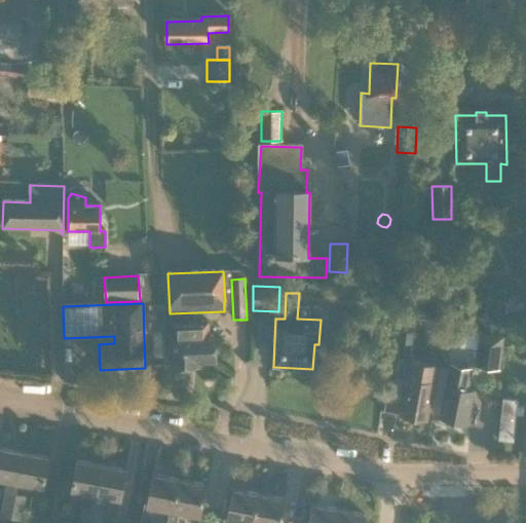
[(197,364),(214,363),(213,336),(209,337),(209,323),(171,324),(173,367),(197,366),(197,364)]
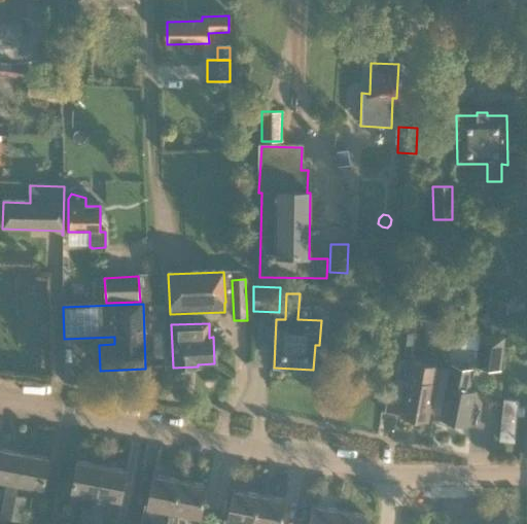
[(153,359),(164,359),(162,334),(152,335),(153,359)]
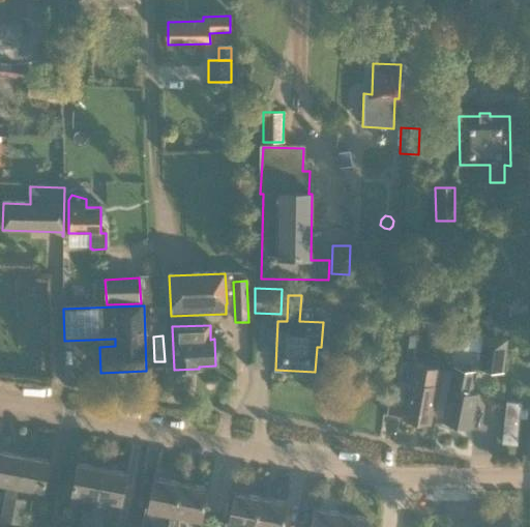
[(399,359),(413,361),(417,338),(403,335),(399,359)]
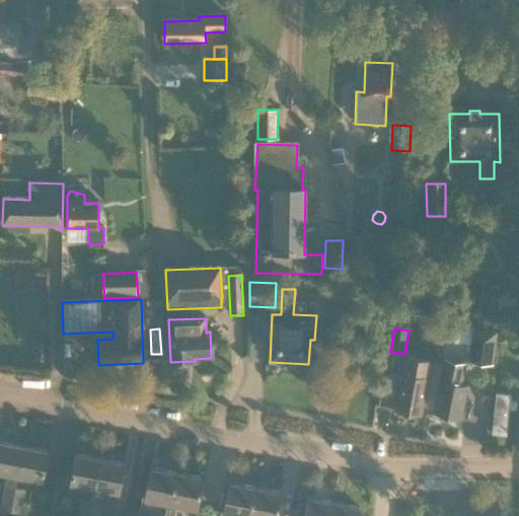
[(499,337),(474,333),(468,363),(493,367),(499,337)]
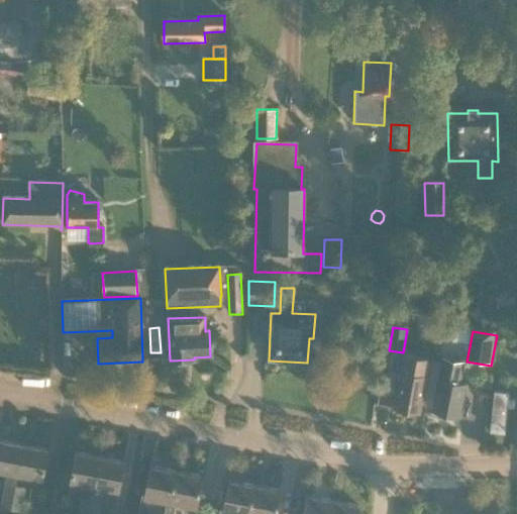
[(419,414),(429,362),(403,356),(394,409),(419,414)]
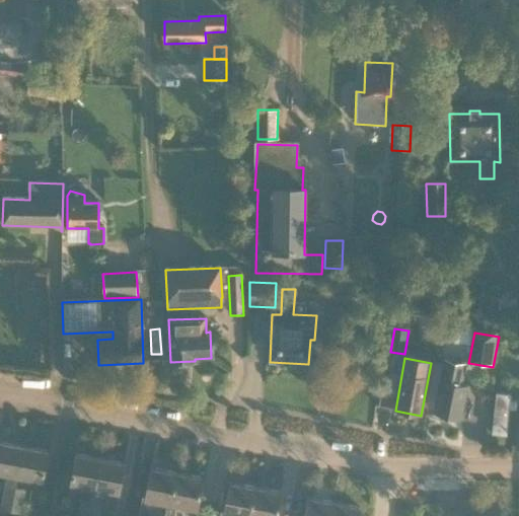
[(456,384),(460,364),(444,361),(437,398),(438,398),(435,415),(446,418),(446,420),(455,422),(455,420),(459,420),(462,401),(465,401),(467,391),(464,391),(465,386),(456,384)]
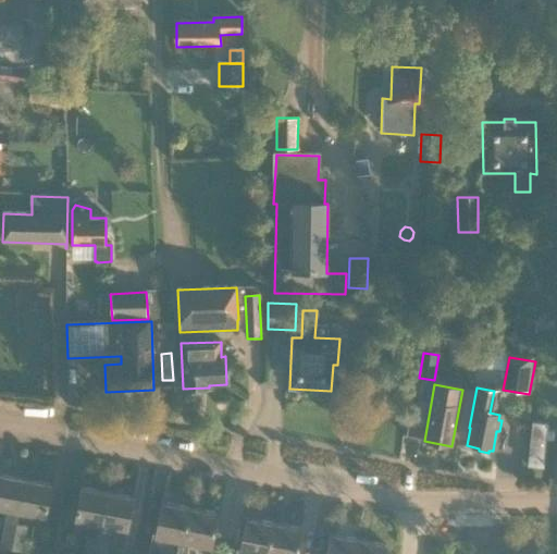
[(1,549),(12,551),(16,526),(19,513),(25,481),(0,476),(0,508),(9,511),(1,549)]
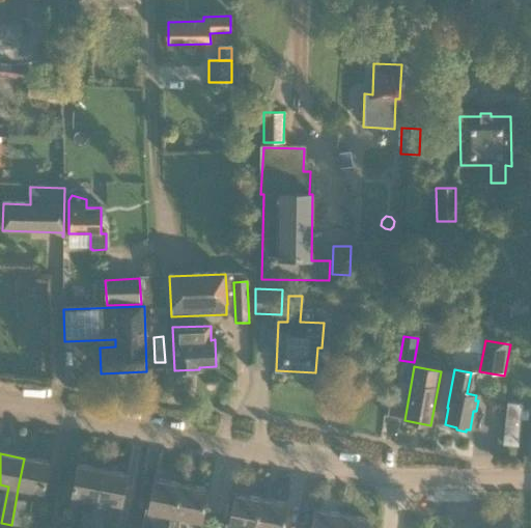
[(49,463),(24,459),(18,489),(43,493),(49,463)]
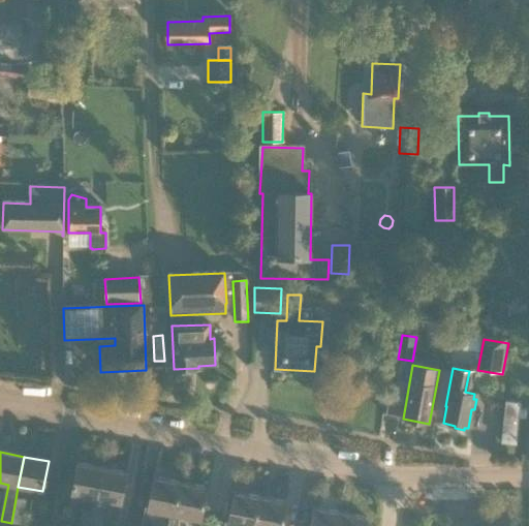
[(91,525),(101,469),(78,464),(71,494),(86,497),(81,525),(91,525)]
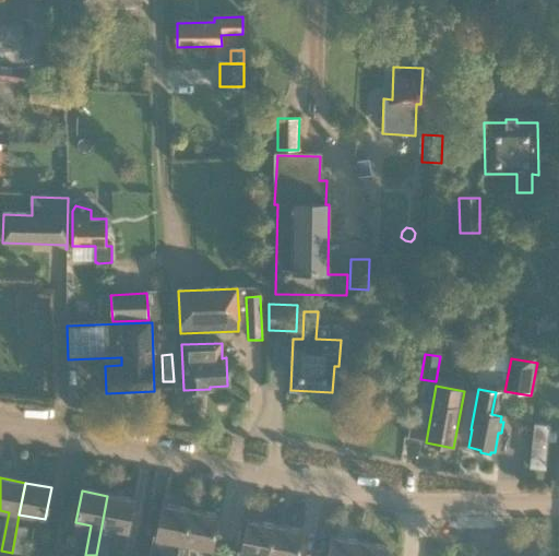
[(133,500),(107,496),(96,555),(107,555),(113,530),(128,532),(133,500)]
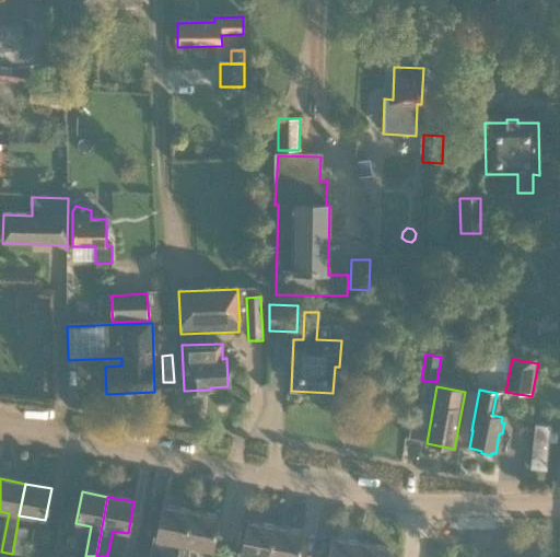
[(160,556),(163,542),(181,545),(184,545),(190,512),(162,507),(156,540),(153,538),(150,556),(160,556)]
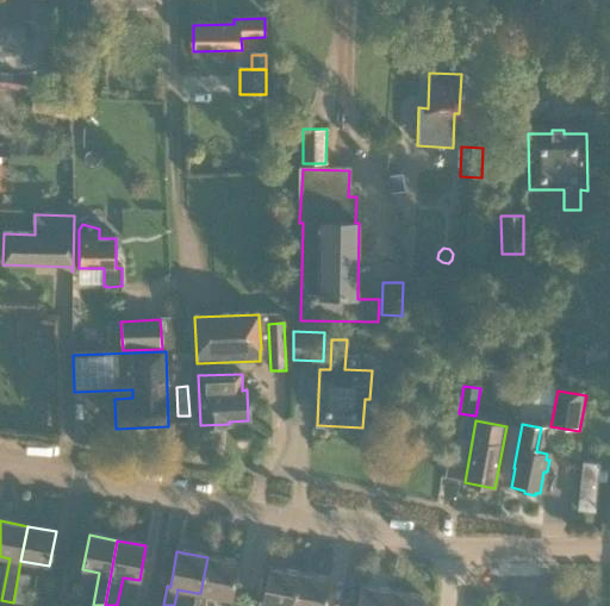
[(207,557),(200,593),(197,593),(193,605),(205,605),(207,594),(231,599),(237,563),(207,557)]
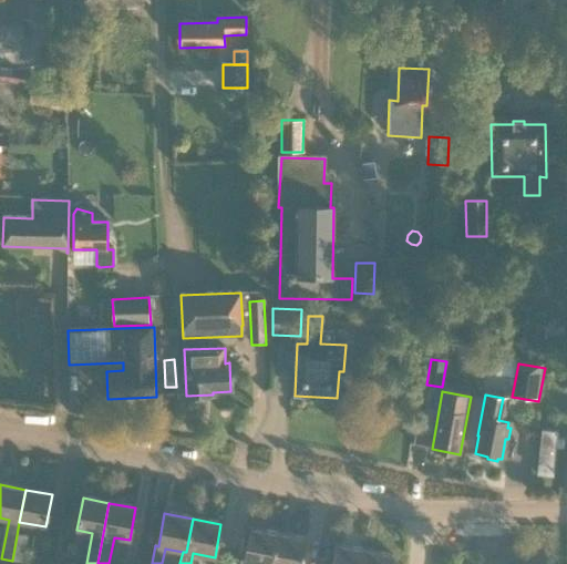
[(272,563),(278,534),(250,530),(244,562),(240,561),(240,563),(272,563)]
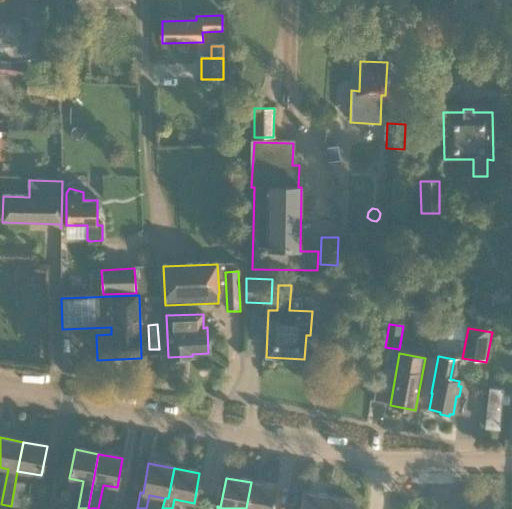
[(251,482),(246,508),(272,508),(277,487),(251,482)]
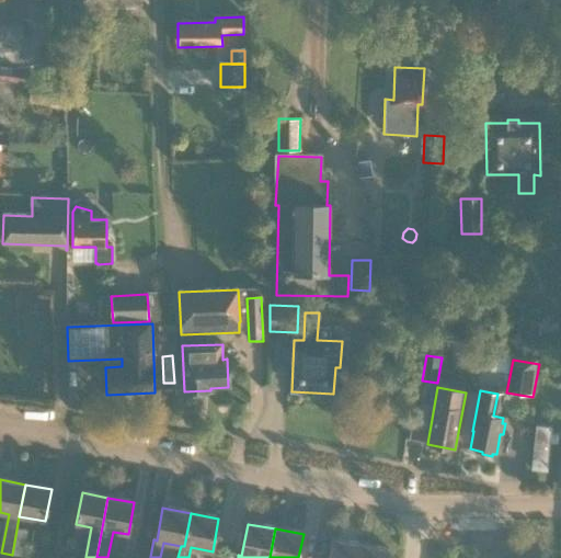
[(16,530),(12,555),(23,557),(27,531),(16,530)]
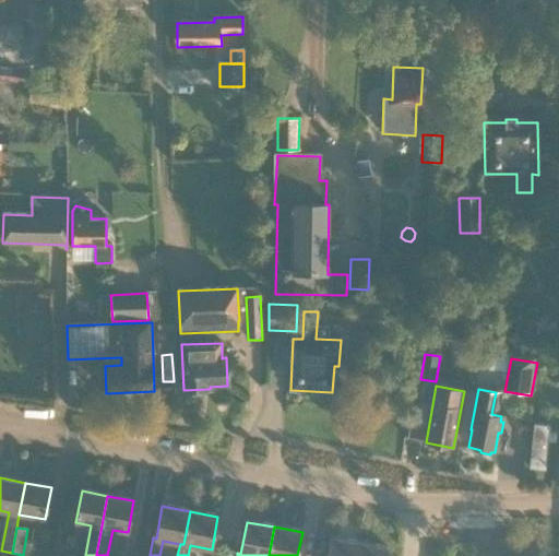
[(356,555),(359,543),(331,537),(328,555),(356,555)]
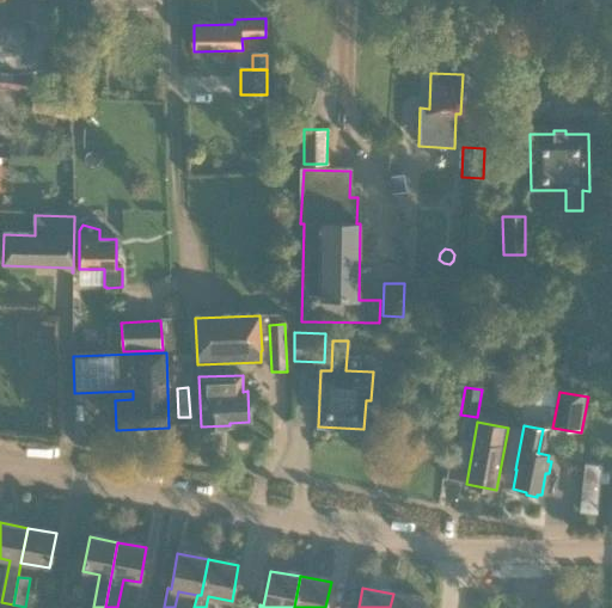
[(393,594),(390,607),(422,607),(423,600),(393,594)]
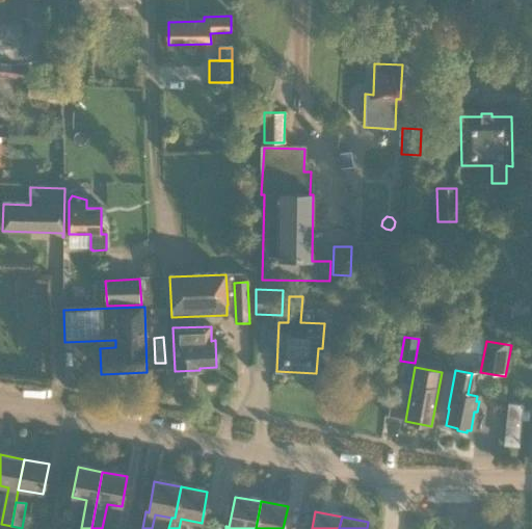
[(513,528),(514,521),(483,520),(482,528),(513,528)]
